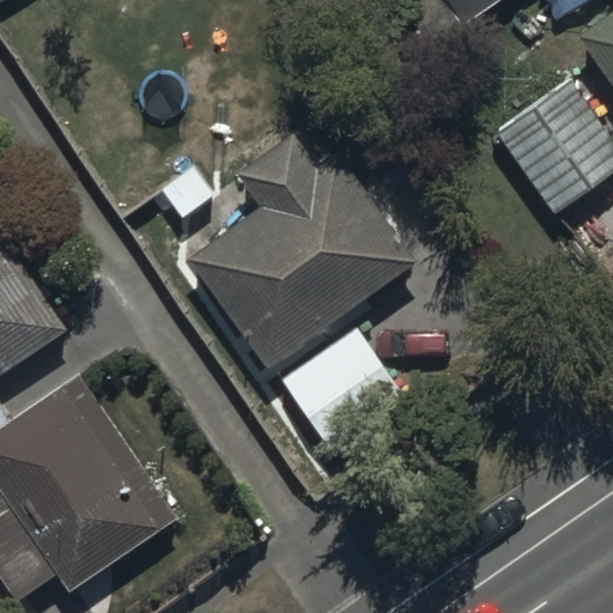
[(447,0),(462,23),(493,0),(447,0)]
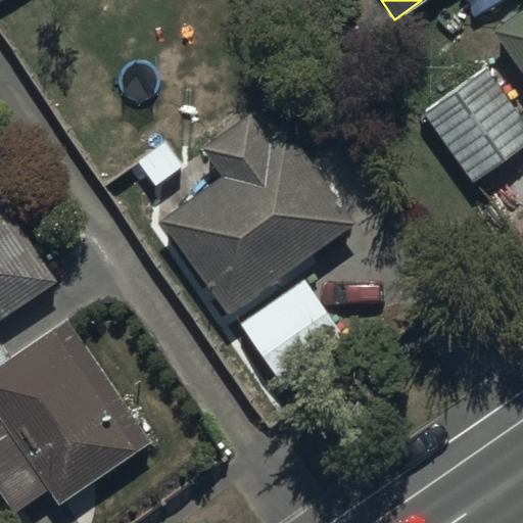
[(522,14),(497,35),(522,67),(522,14)]
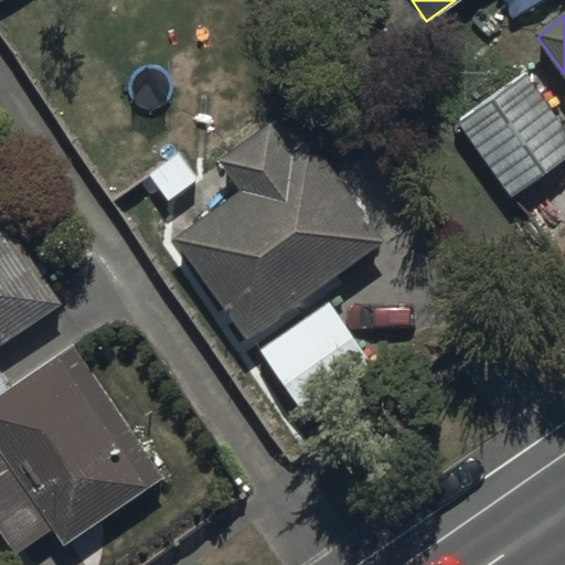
[(564,128),(526,76),(459,126),(513,199),(564,160),(564,128)]
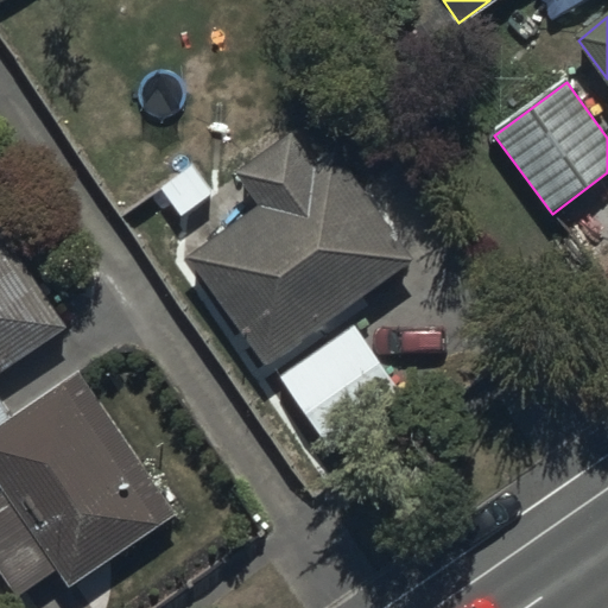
[(187,254),(264,366),(415,263),(339,153),(315,169),(290,133),(234,171),(258,206),(187,254)]
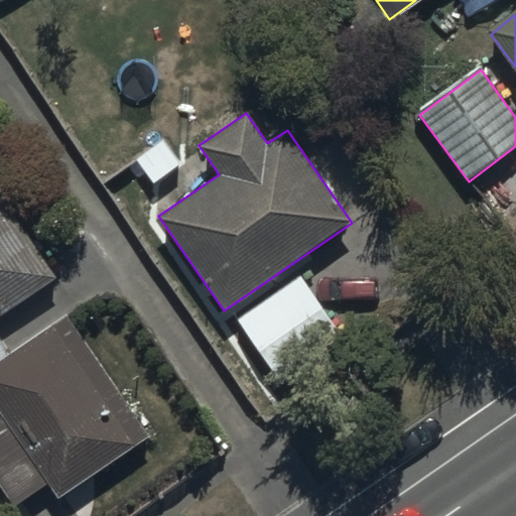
[(0,411),(3,417),(0,419),(0,484),(15,508),(52,484),(61,498),(154,438),(73,313),(12,352),(0,333),(0,318),(59,280),(8,201),(0,206),(0,411)]
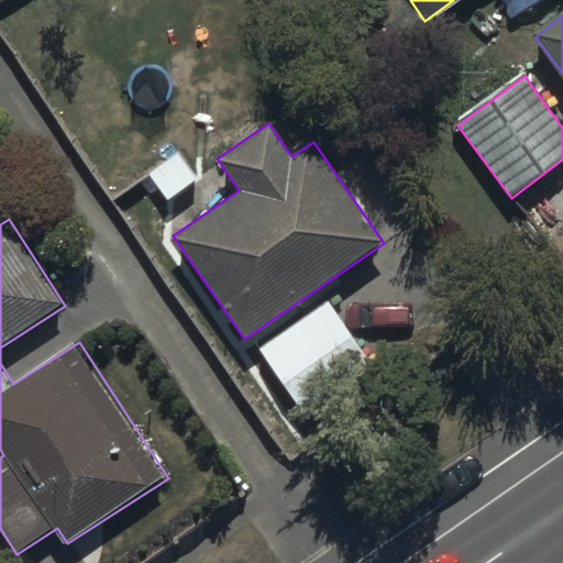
[(328,301),(257,349),(297,407),(367,360),(328,301)]
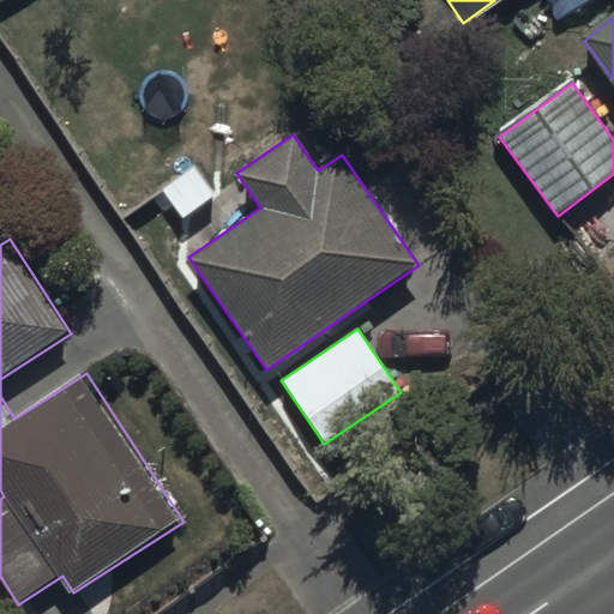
All buildings are outlined.
